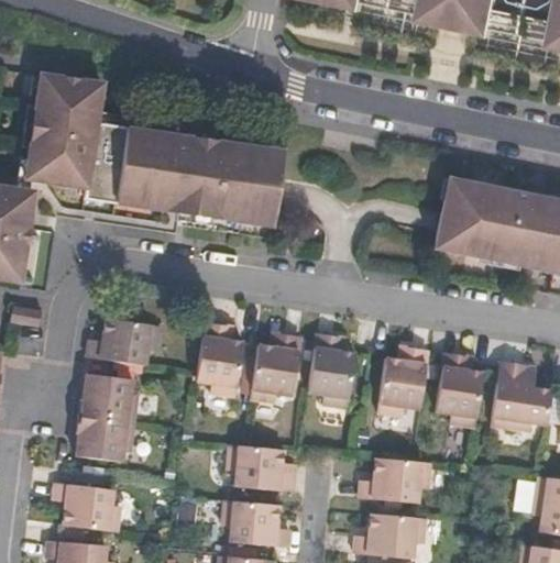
[(559,0),(306,0),(435,25),(479,35),(559,50),(559,0)]
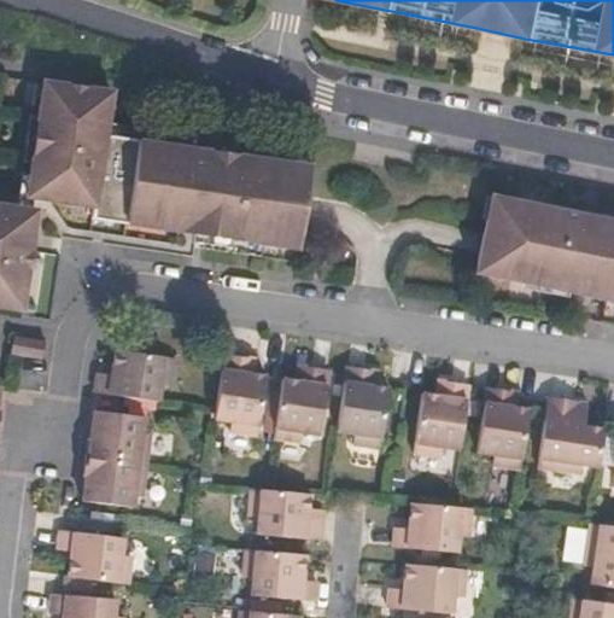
[(0,204),(0,308),(22,312),(29,252),(35,211),(31,210),(34,197),(94,205),(91,220),(127,226),(159,229),(179,233),(206,235),(298,250),(309,167),(104,136),(110,92),(101,89),(34,80),(29,105),(41,108),(39,117),(28,115),(21,159),(33,162),(33,169),(21,168),(15,207),(0,204)]
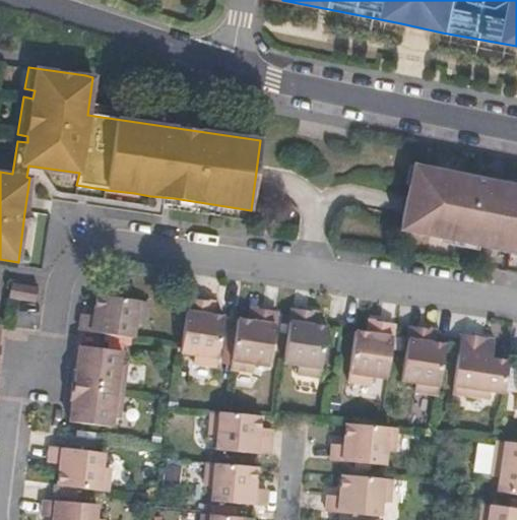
[(516,186),(413,164),(400,230),(516,251),(516,186)]
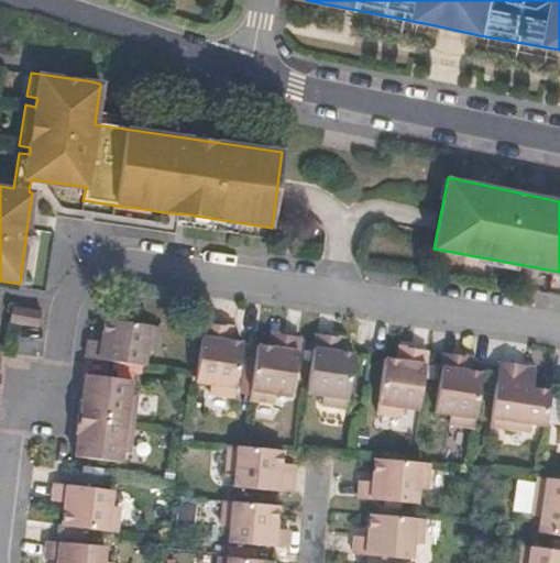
[(37,326),(39,311),(12,308),(11,322),(37,326)]
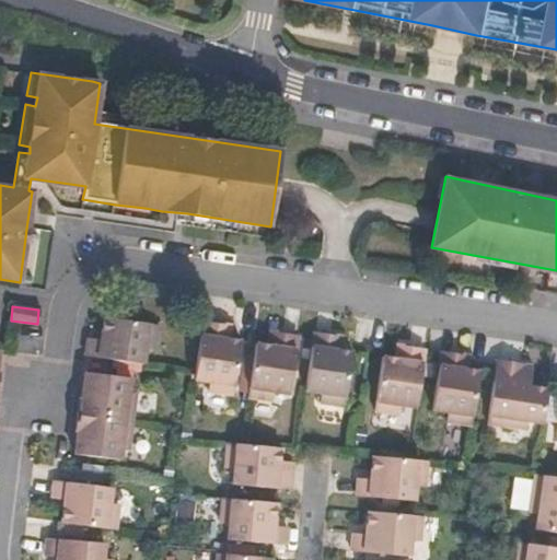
[(157,347),(159,326),(105,316),(103,329),(91,327),(86,354),(144,363),(147,346),(157,347)]
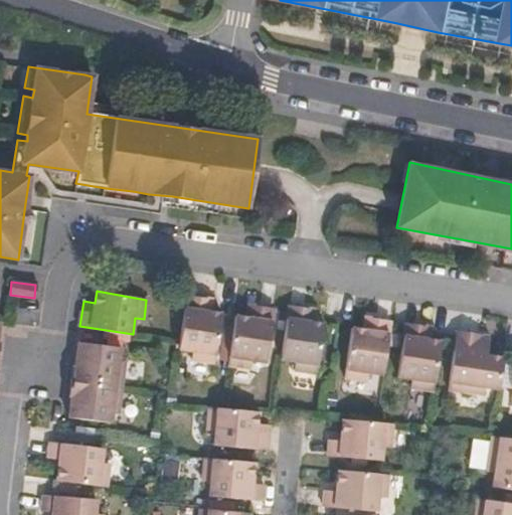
[(222,314),(209,312),(211,298),(202,295),(201,299),(188,296),(180,350),(192,352),(191,361),(214,364),(222,314)]
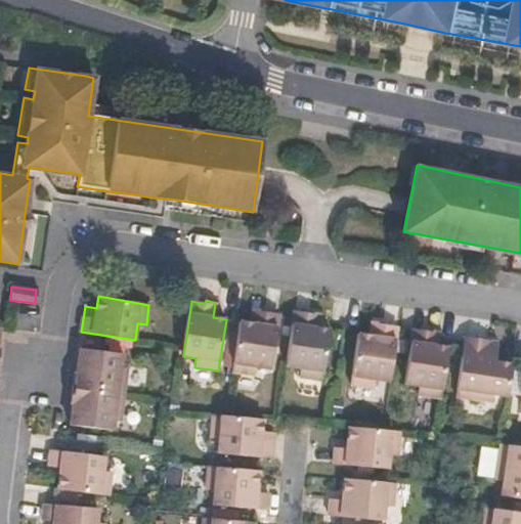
[(11,304),(10,328),(40,329),(41,305),(11,304)]
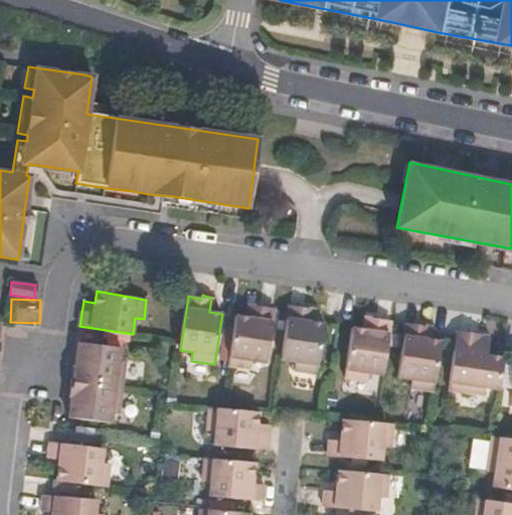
[(274,309),(258,306),(258,304),(247,302),(245,317),(237,316),(229,366),(250,369),(251,361),(266,363),(274,309)]
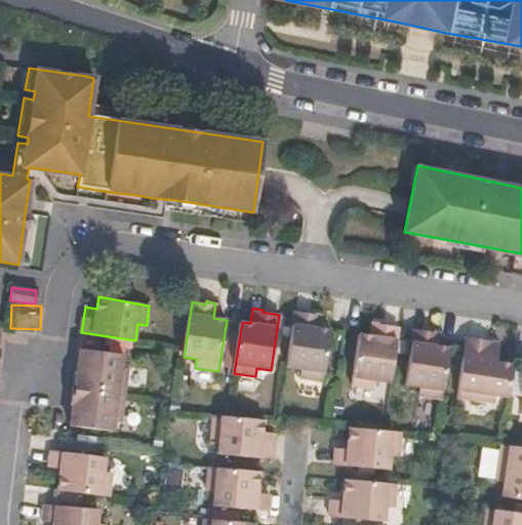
[(323,380),(330,330),(320,328),(322,315),(308,312),(308,315),(295,312),(287,367),(299,368),(297,377),(323,380)]
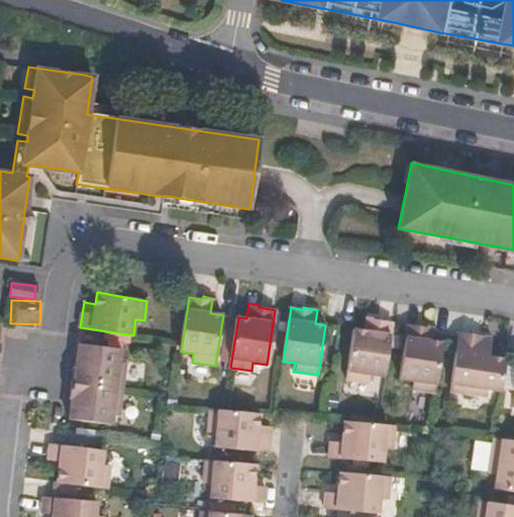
[(395,321),(377,319),(366,317),(364,330),(351,328),(344,380),(371,384),(373,375),(387,377),(395,321)]
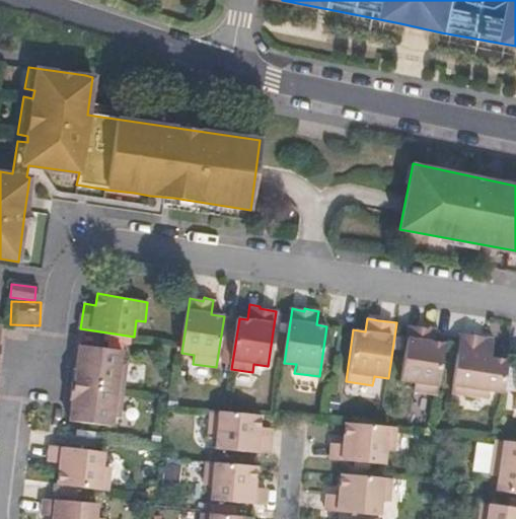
[(439,396),(447,345),(431,343),(434,327),(422,326),(422,328),(409,326),(400,380),(415,383),(414,392),(439,396)]
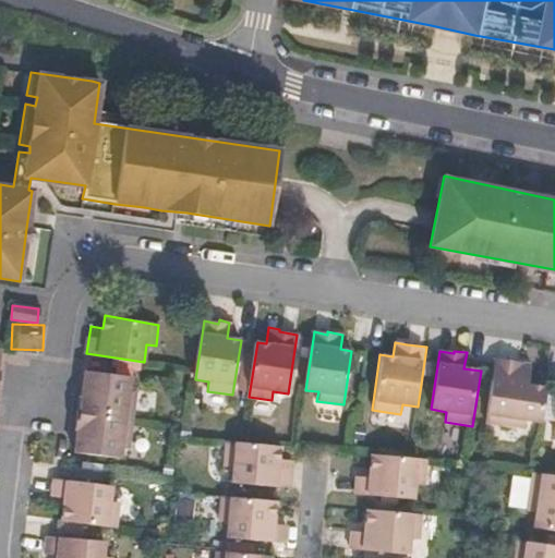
[(531,364),(520,363),(495,359),(486,423),(523,427),(525,420),(543,422),(549,388),(528,385),(531,364)]
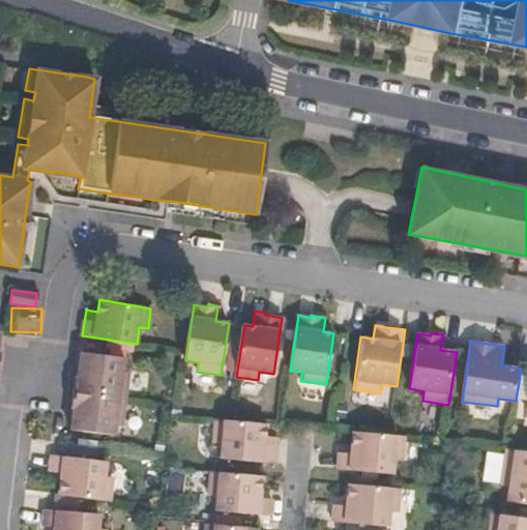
[(126,398),(130,369),(123,367),(124,356),(83,350),(77,391),(126,398)]
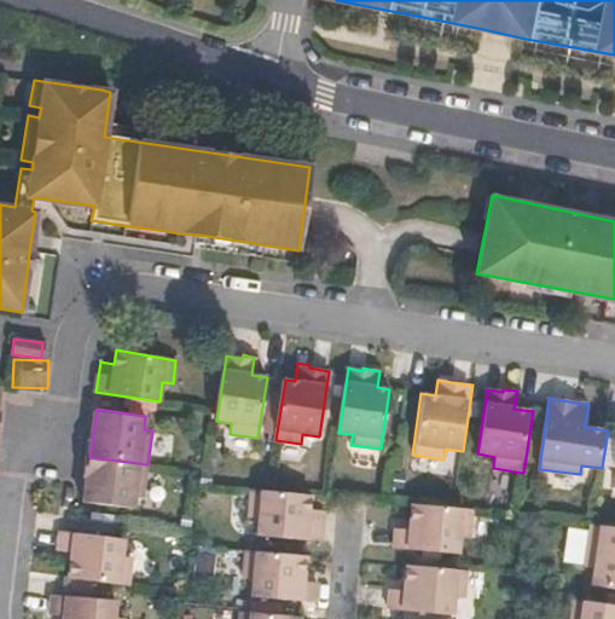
[(143,496),(148,464),(90,457),(83,501),(133,508),(134,495),(143,496)]
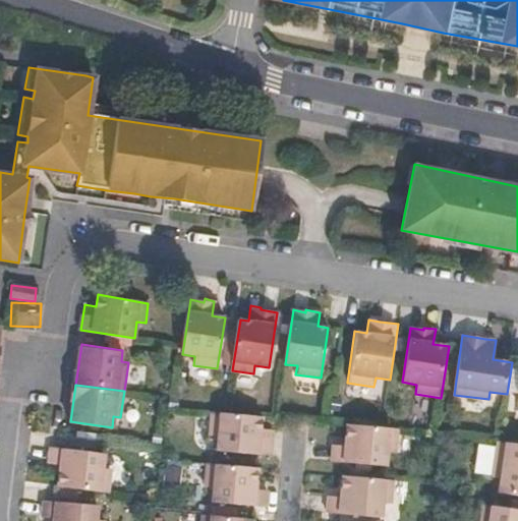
[(271,456),(274,429),(261,428),(262,415),(212,412),(210,437),(218,438),(217,452),(271,456)]
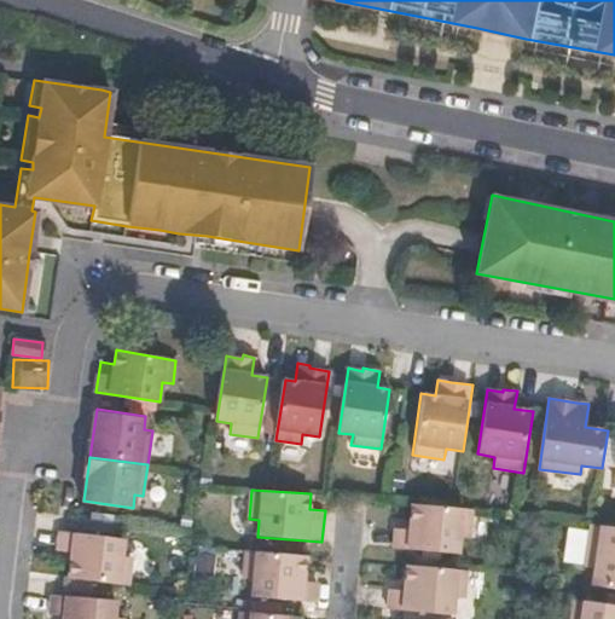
[(412,504),(410,519),(395,518),(394,549),(459,554),(462,536),(473,537),(475,510),(412,504)]
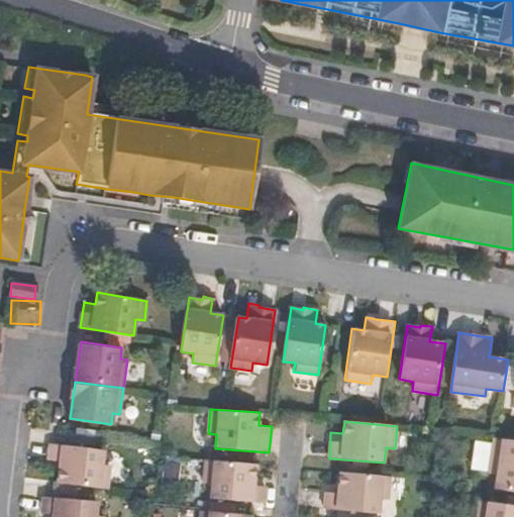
[(513,442),(493,439),(489,474),(497,476),(494,490),(513,492),(513,442)]
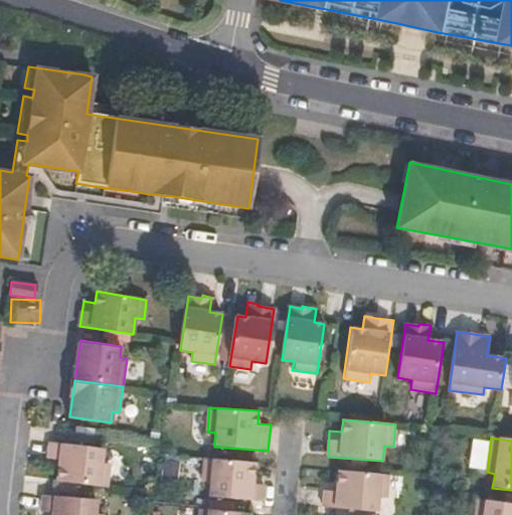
[(48,440),(46,455),(45,465),(57,467),(56,481),(106,487),(109,462),(101,461),(102,448),(48,440)]
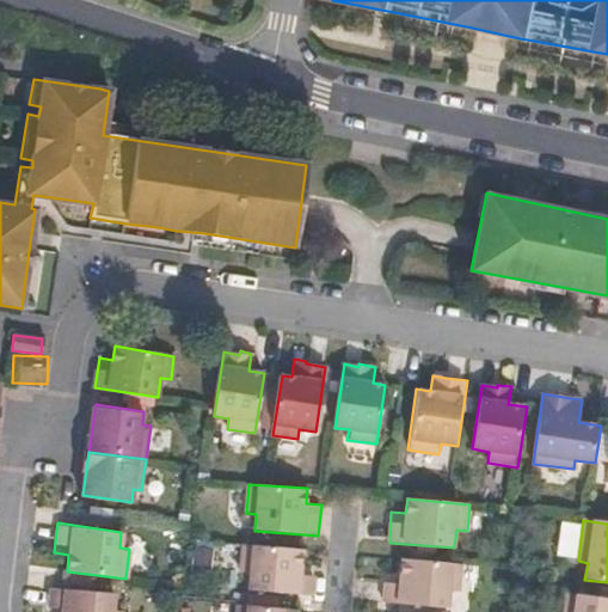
[(313,595),(315,565),(301,564),(302,550),(243,545),(240,573),(250,573),(249,589),(313,595)]
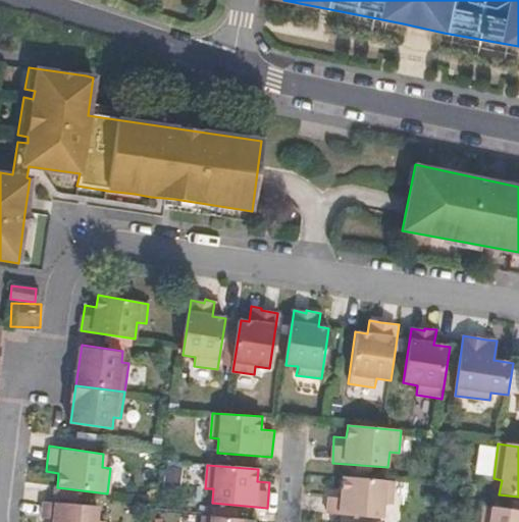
[(394,505),(396,482),(343,477),(342,489),(329,488),(327,514),(383,519),(384,504),(394,505)]
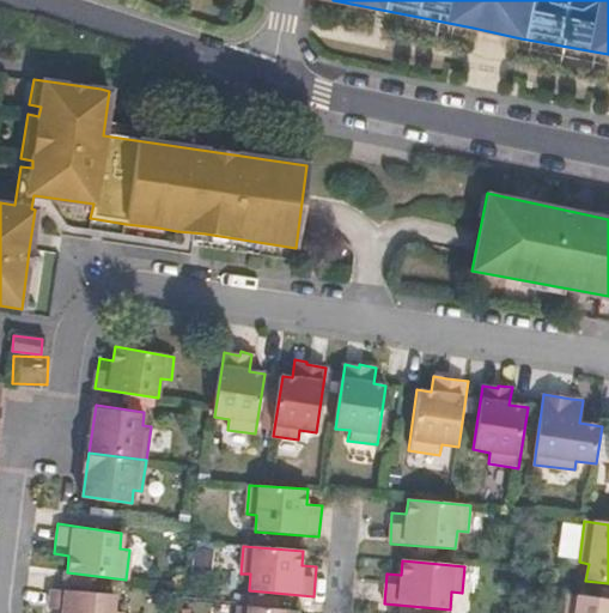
[(47,612),(122,612),(113,611),(115,594),(50,587),(47,612)]
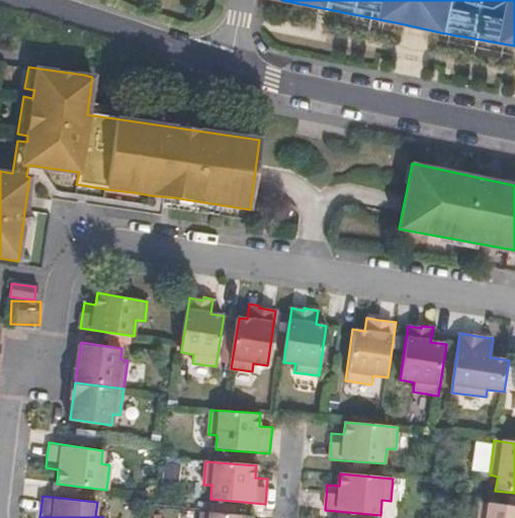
[(514,510),(478,504),(475,517),(514,517),(514,510)]
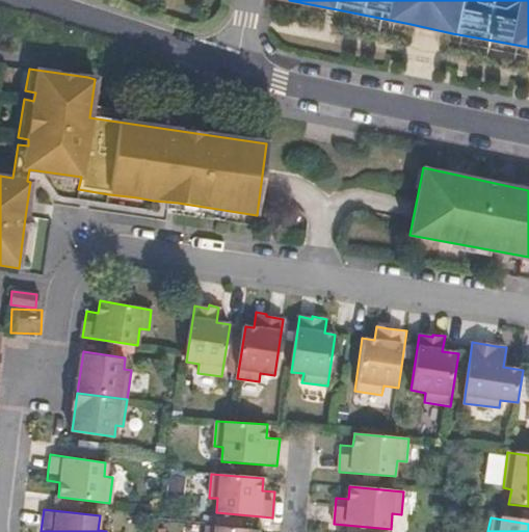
All buildings are outlined.
